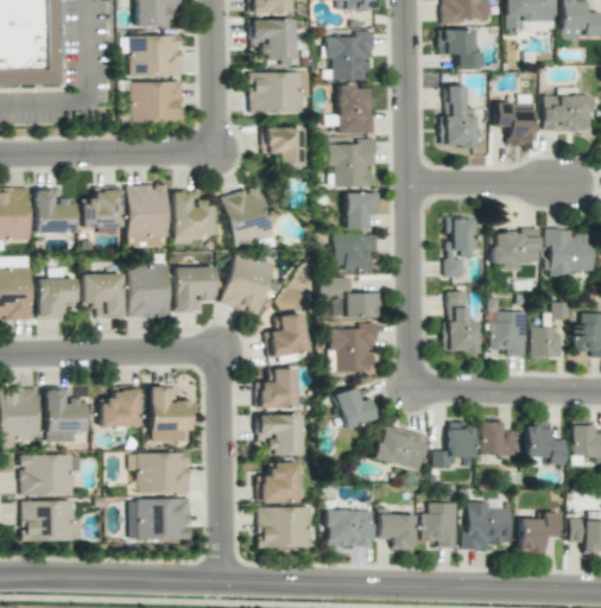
[(62,0),(0,0),(0,84),(63,84),(62,0)]
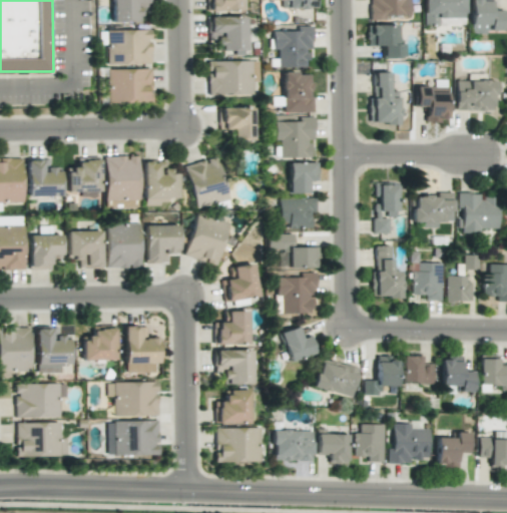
[(115,0),(116,22),(145,22),(144,10),(154,10),(153,0),(115,0)]
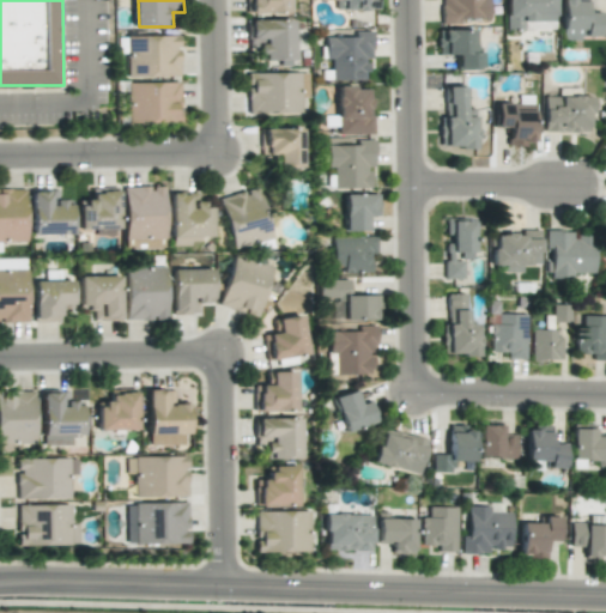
[(294,12),(292,0),(252,0),(253,13),(294,12)]
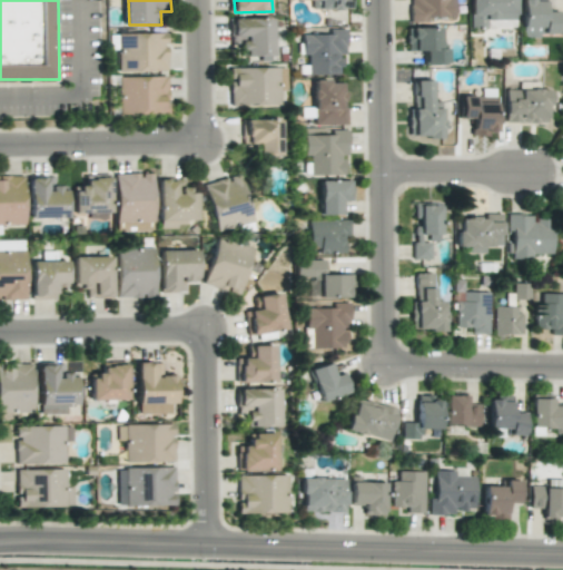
[(316,0),(317,9),(351,9),(351,0),(316,0)]
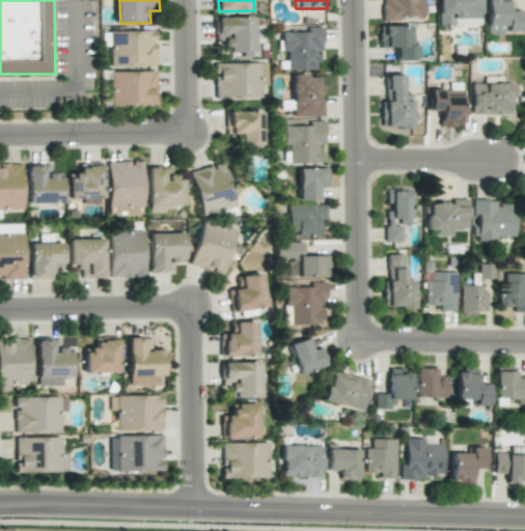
[(388,0),(389,21),(403,21),(403,16),(429,16),(427,0),(388,0)]
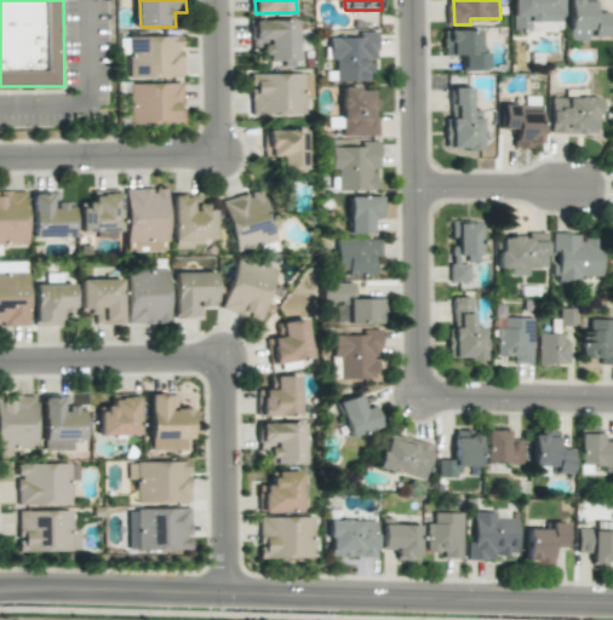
[(516,0),(517,32),(536,32),(536,23),(567,22),(566,0),(516,0)]
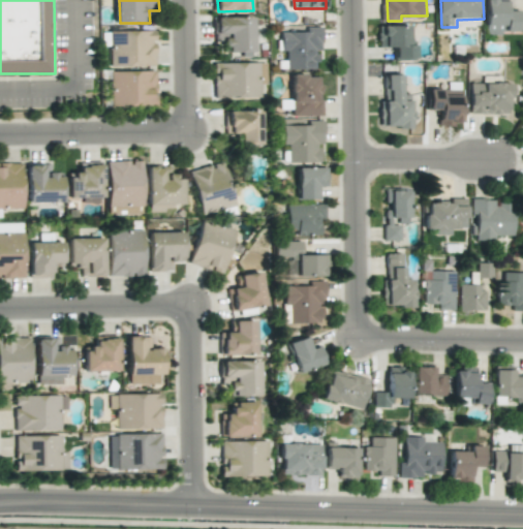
[(489,0),(489,35),(506,35),(506,31),(522,32),(522,11),(511,10),(511,0),(489,0)]
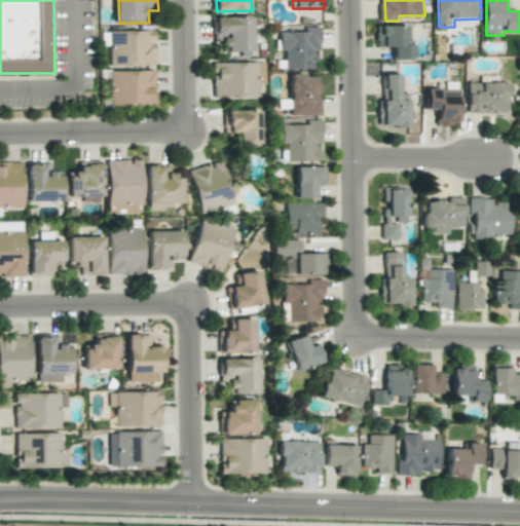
[(256,17),(218,16),(218,37),(226,37),(226,54),(255,55),(256,17)]
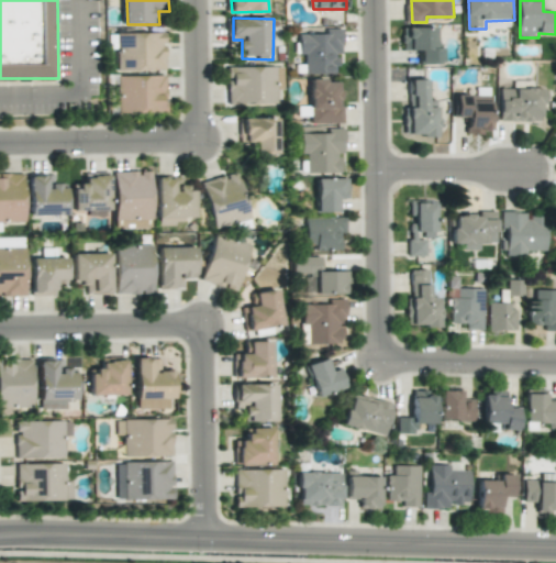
[(407,28),(407,51),(424,50),(424,65),(446,64),(445,45),(440,45),(440,28),(407,28)]
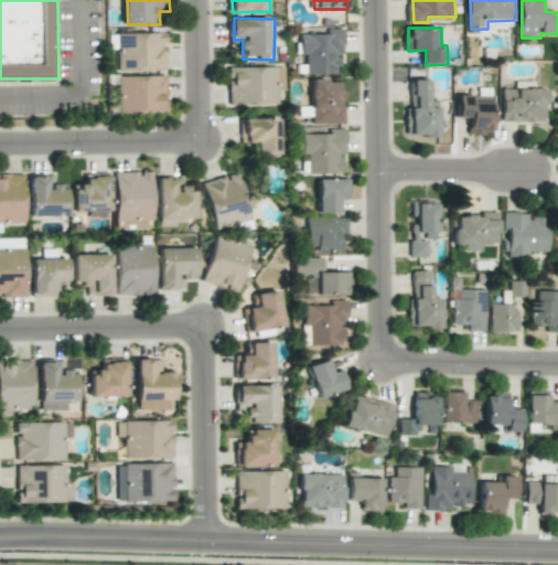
[(310,74),(344,73),(343,54),(349,54),(349,29),(331,29),(332,33),(303,34),(304,55),(310,55),(310,74)]
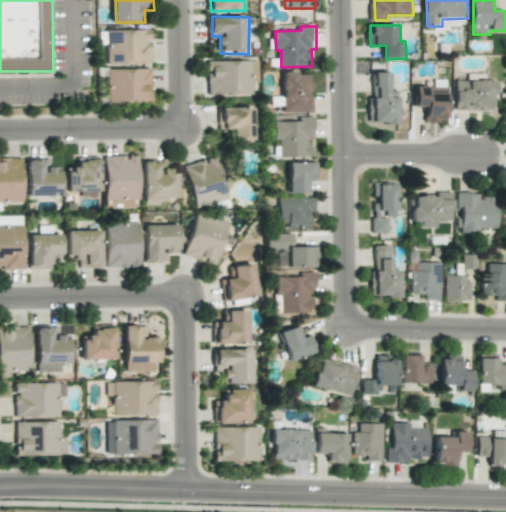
[(154,63),(154,29),(111,30),(111,64),(154,63)]
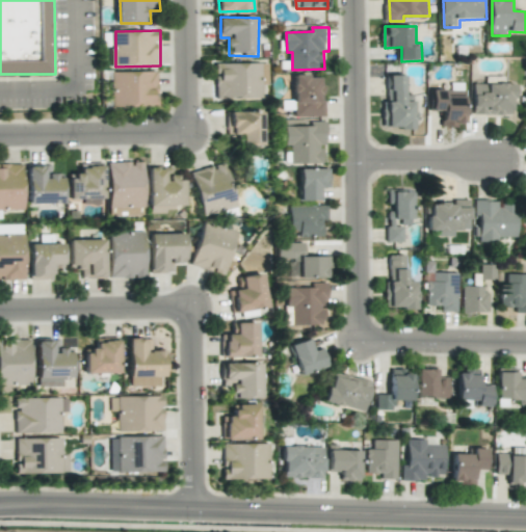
[(264,62),(219,63),(220,100),(265,99),(264,62)]
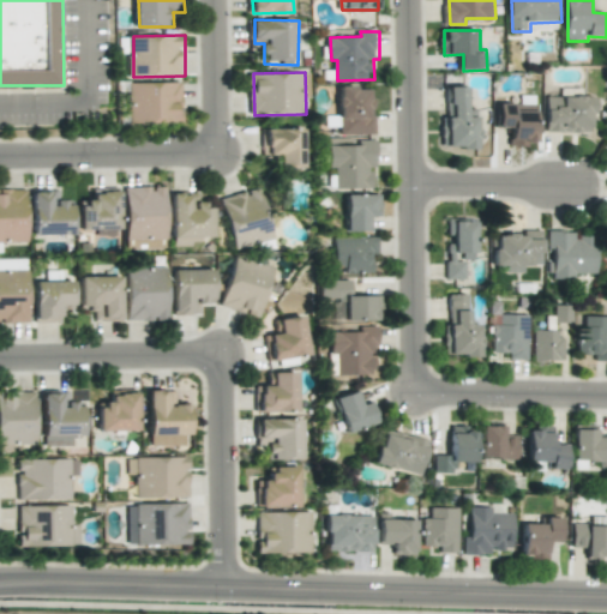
[(133,83),(133,124),(186,122),(185,82),(133,83)]
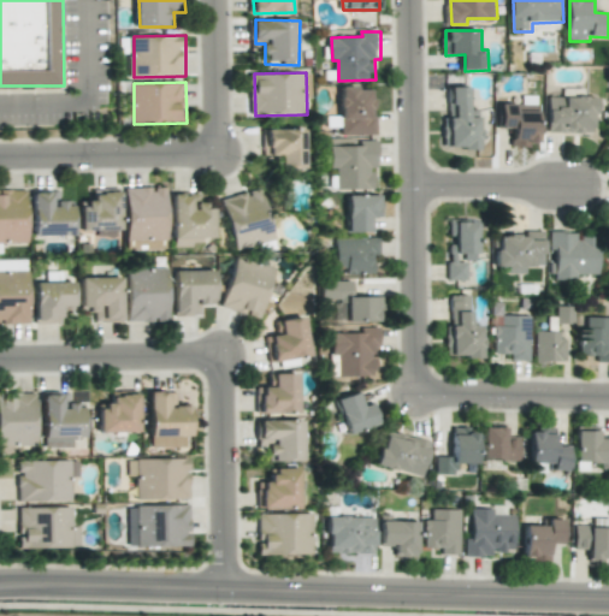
[(448,118),(448,149),(484,148),(483,110),(473,111),(472,87),(451,87),(453,118),(448,118)]
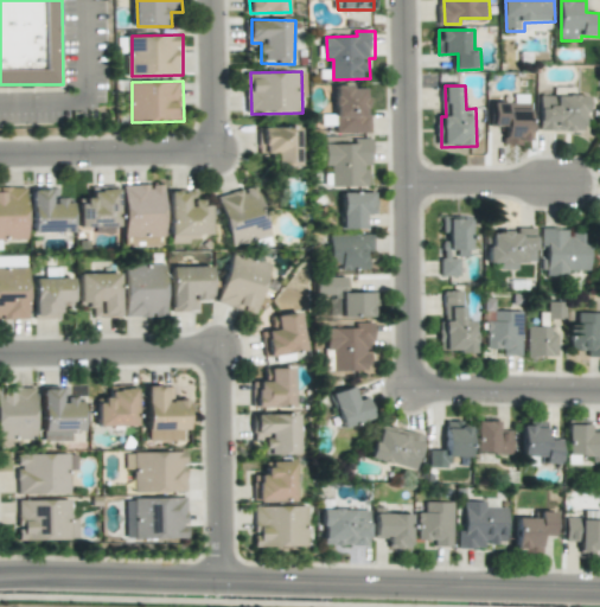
[(339,133),(375,133),(375,115),(371,115),(370,87),(339,87),(339,133)]
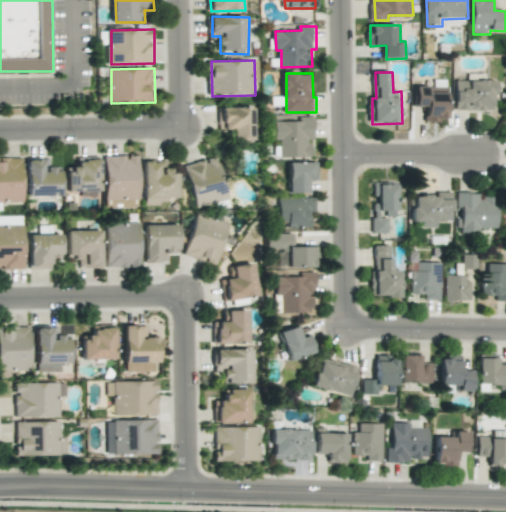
[(458,110),(497,111),(498,80),(488,80),(488,74),(471,73),(471,80),(459,80),(458,110)]
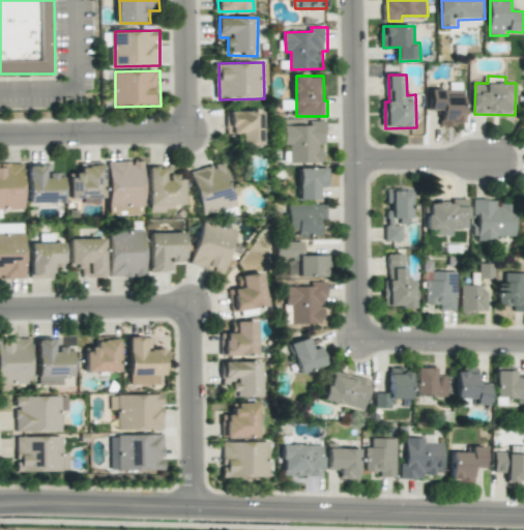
[(433,90),(433,110),(444,110),(444,125),(466,125),(466,84),(460,84),(460,90),(433,90)]
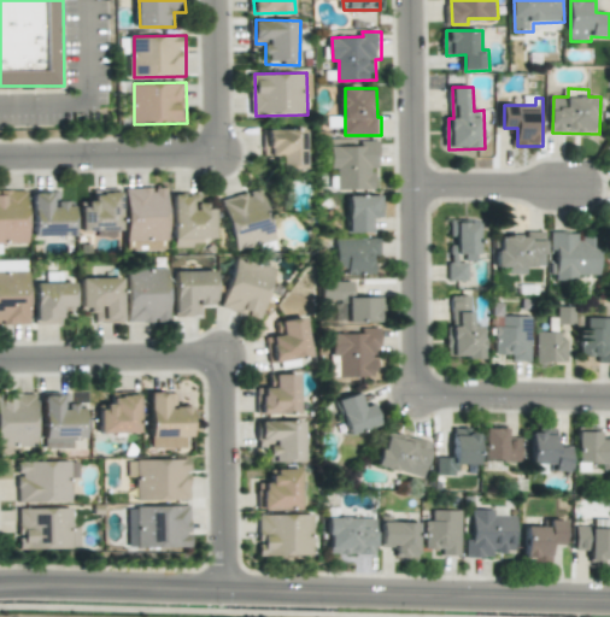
[(269,129),(268,156),(286,156),(286,165),(308,166),(309,130),(269,129)]
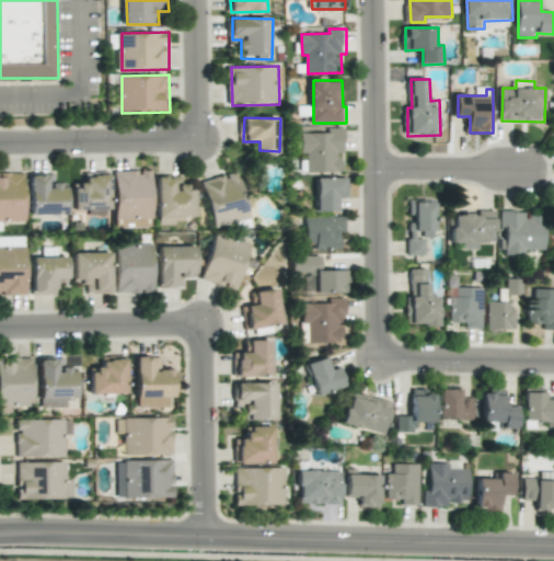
[(307,133),(308,173),(345,172),(344,155),(347,155),(347,127),(330,128),(330,133),(307,133)]
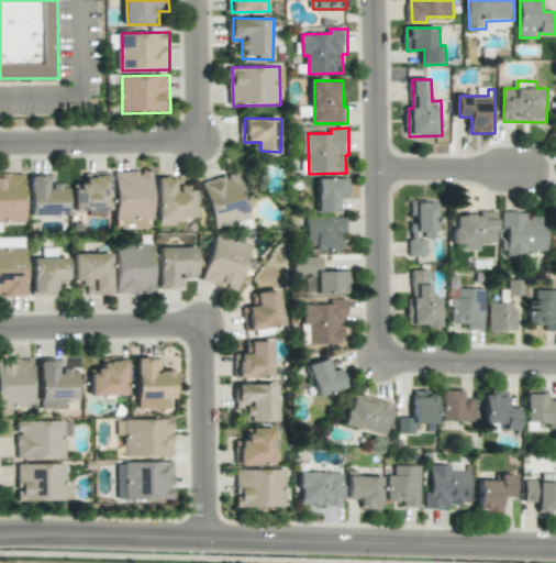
[(156,170),(119,172),(119,220),(157,219),(156,170)]
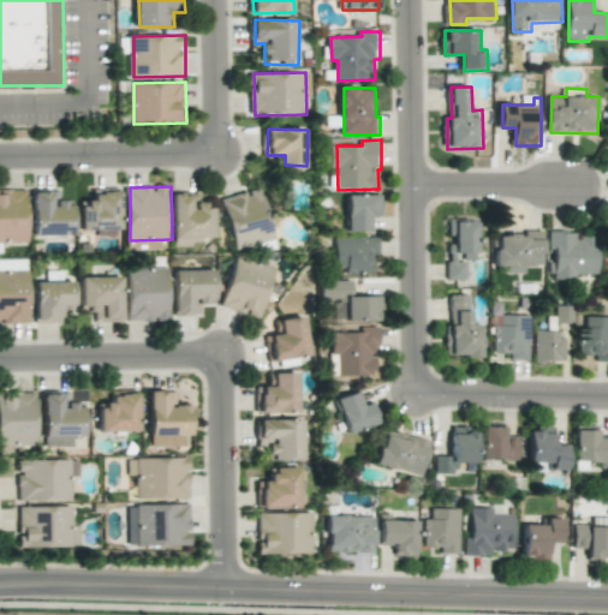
[(225,198),(239,250),(278,239),(263,187),(225,198)]
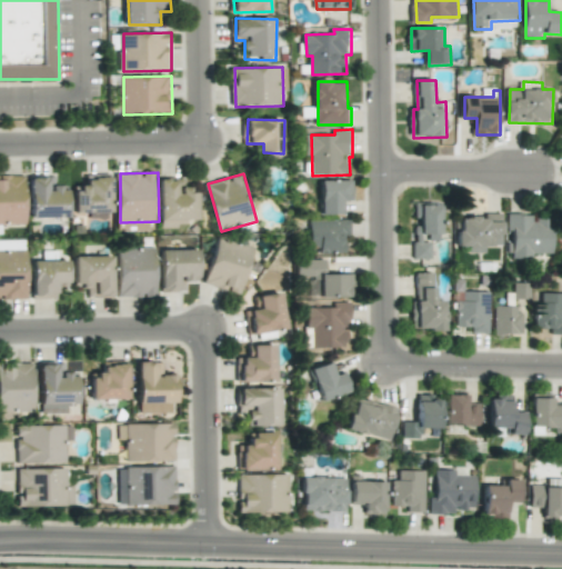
[(0,225),(29,225),(28,176),(0,176),(0,225)]
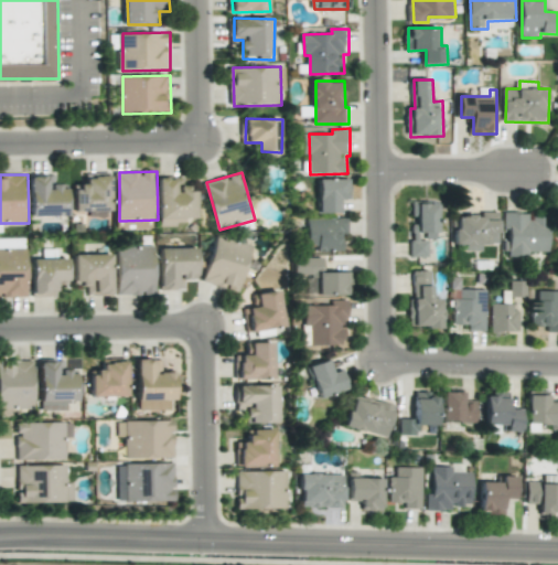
[(33,177),(34,216),(71,215),(71,184),(57,184),(57,176),(33,177)]
